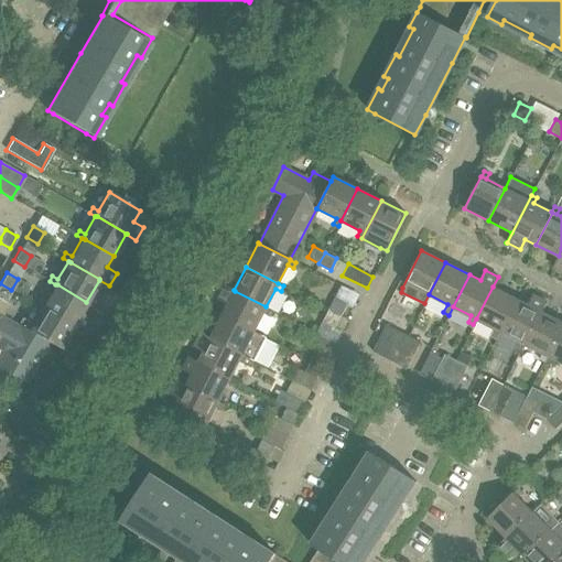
[(493,287),(476,319),(495,328),(492,334),(497,336),(499,331),(516,299),(494,287),(499,277),(498,277),(493,287)]
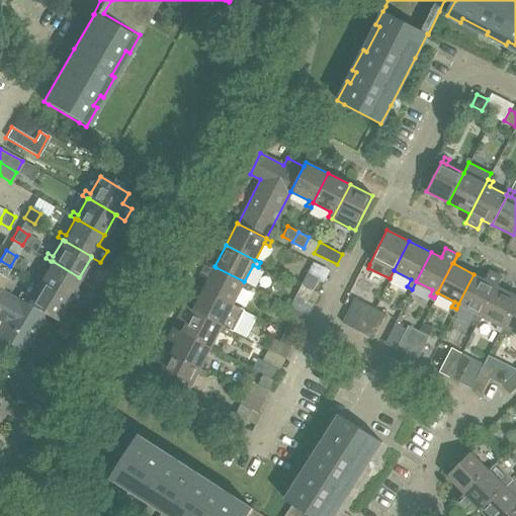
[(10,266),(0,260),(0,273),(4,276),(10,266)]
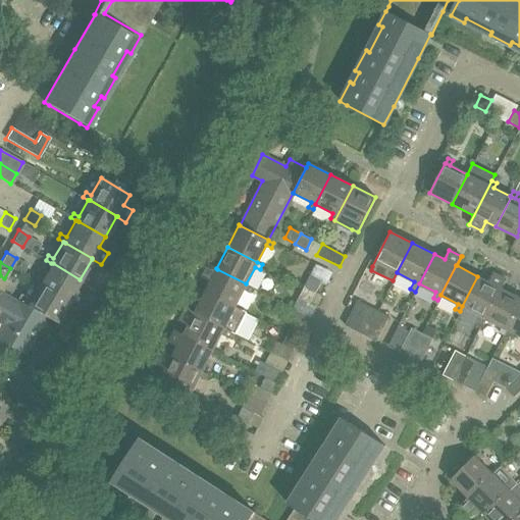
[(53,263),(51,263),(42,279),(37,276),(34,280),(39,283),(42,286),(67,300),(76,305),(83,294),(74,289),(80,279),(53,263)]
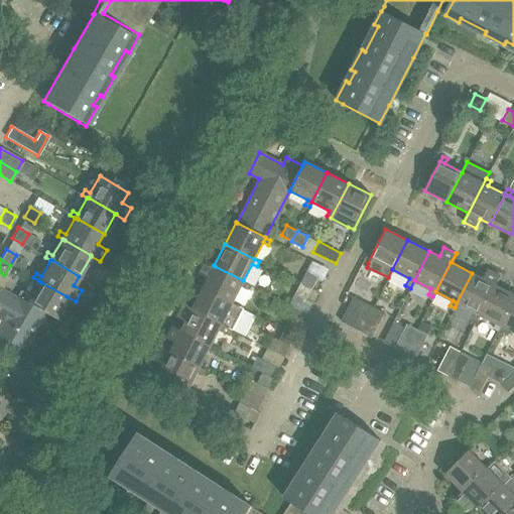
[(215,266),(214,265),(205,260),(199,272),(208,277),(203,286),(232,301),(241,285),(246,287),(248,283),(243,280),(215,266)]
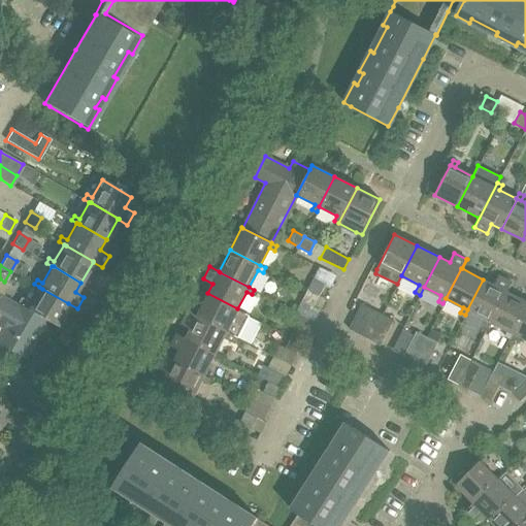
[(487,326),(490,321),(511,282),(498,275),(493,285),(483,280),(467,309),(485,319),(483,324),(481,328),(485,330),(487,326)]
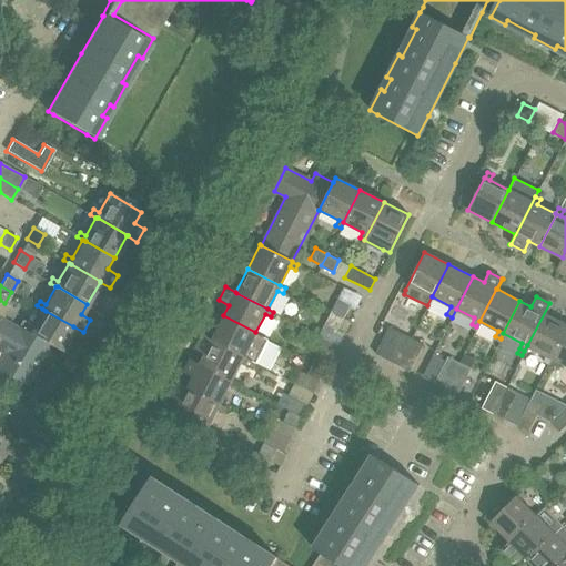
[(331,311),(343,317),(349,306),(336,300),(331,311)]
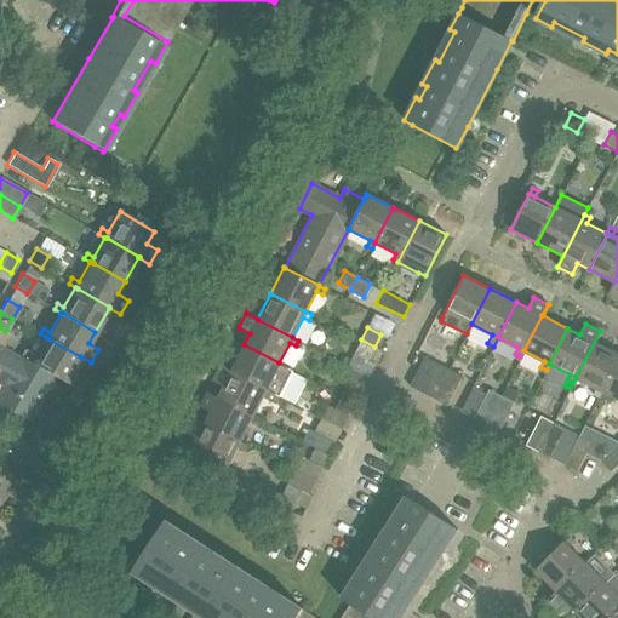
[(600,331),(576,377),(596,388),(593,394),(598,396),(600,390),(617,355),(617,354),(595,343),(601,331),(600,331)]
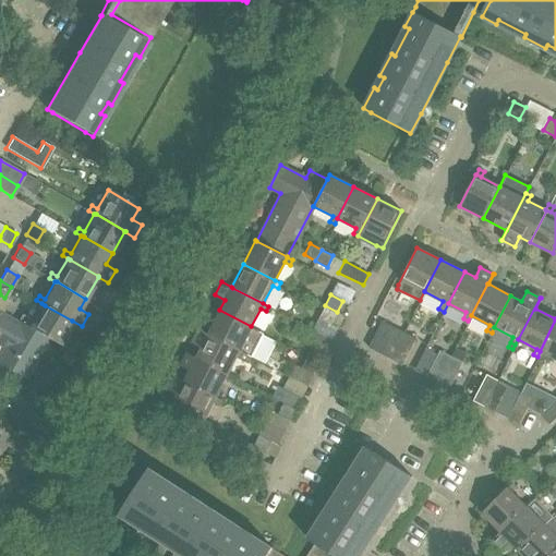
[(16,319),(48,338),(59,345),(72,321),(45,305),(41,303),(32,321),(20,314),(16,319)]
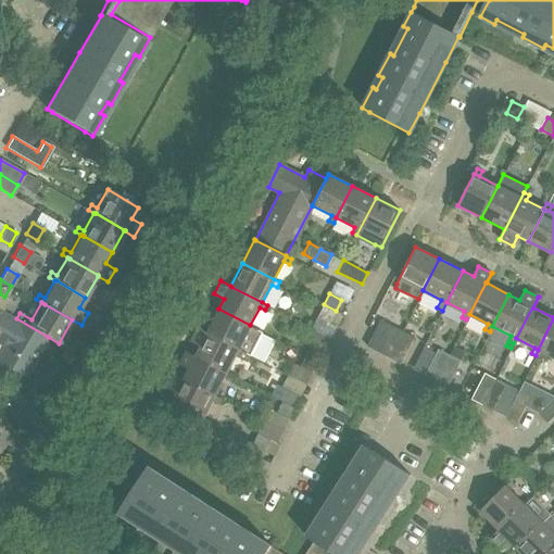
[(336,311),(324,304),(317,316),(329,322),(336,311)]
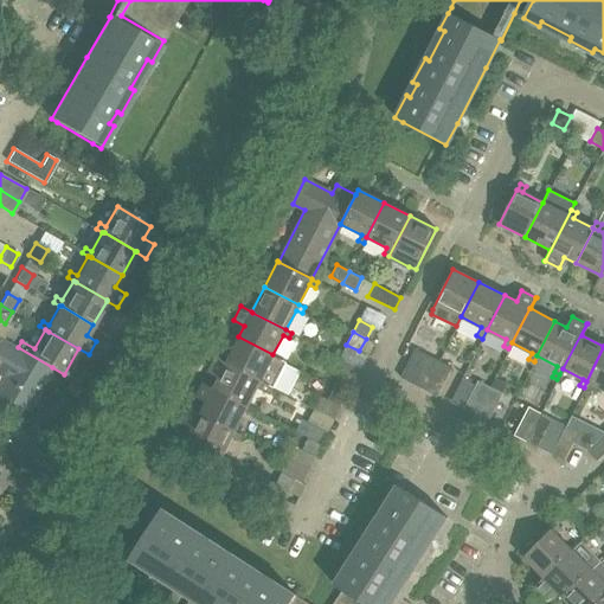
[(0,377),(0,393),(26,410),(52,367),(18,347),(0,336),(0,377)]
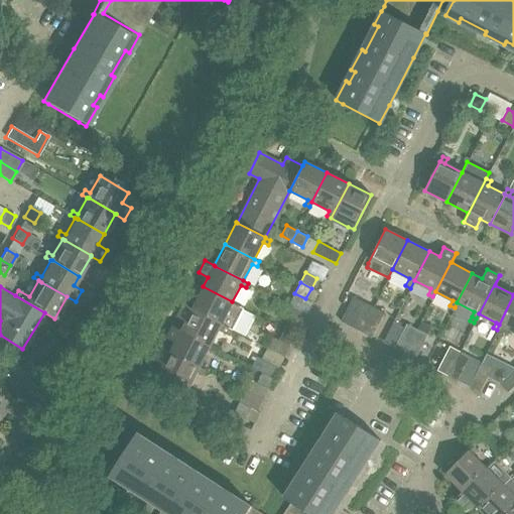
[(232,301),(203,286),(191,308),(221,324),(230,306),(235,309),(237,304),(232,301)]
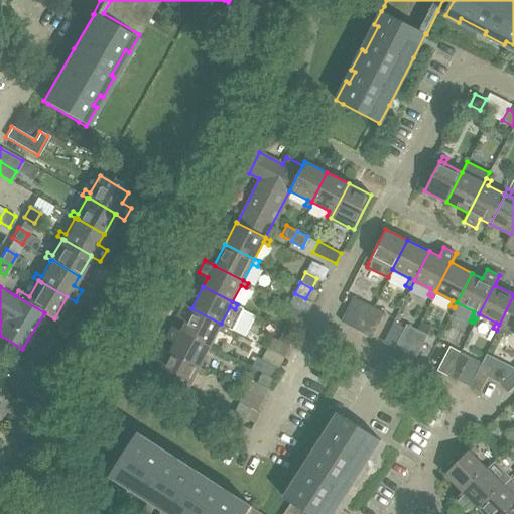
[(513,295),(499,325),(513,332),(513,337),(513,339),(513,338),(513,295)]
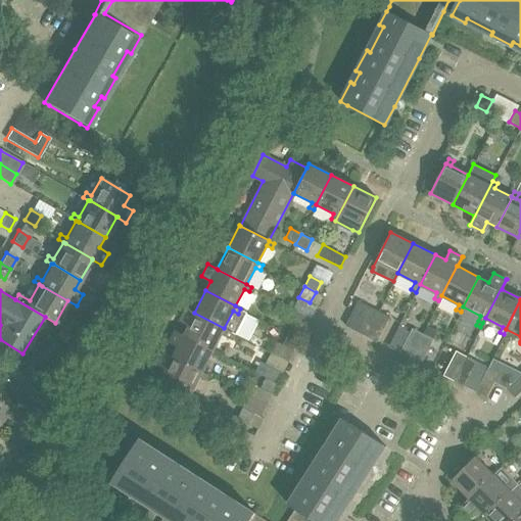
[(344,325),(356,330),(368,305),(358,300),(344,325)]
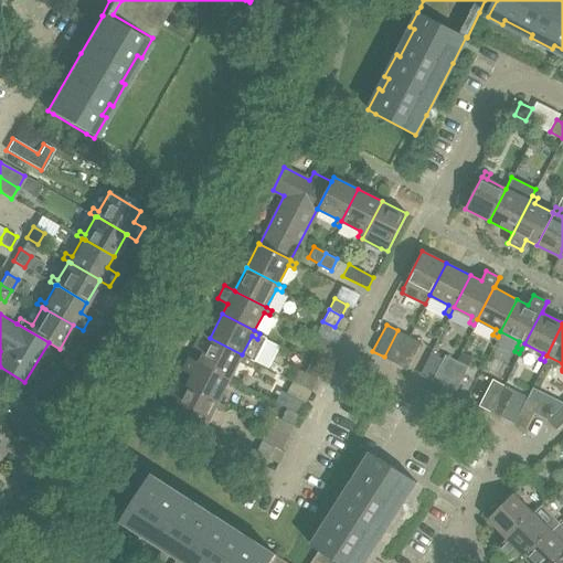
[(384,357),(395,362),(409,336),(397,330),(384,357)]
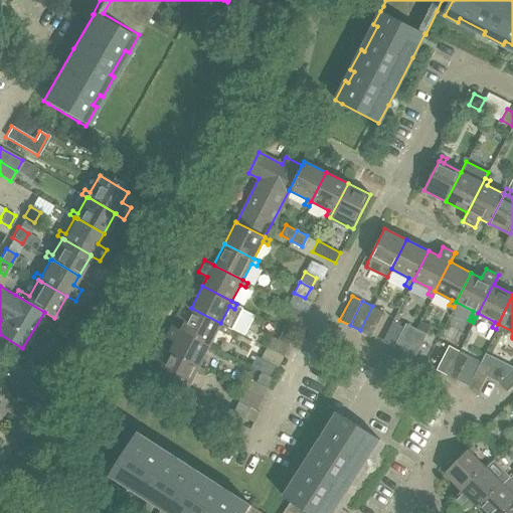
[(220,323),(191,308),(182,303),(176,315),(185,319),(180,329),(209,344),(218,327),(223,330),(225,325),(220,323)]
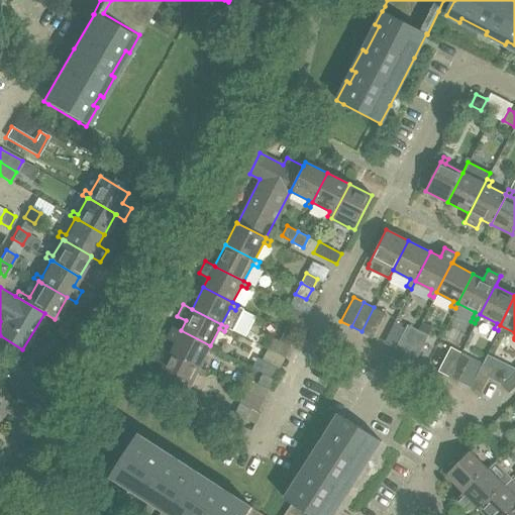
[(385,312),(374,307),(362,331),(372,336),(385,312)]
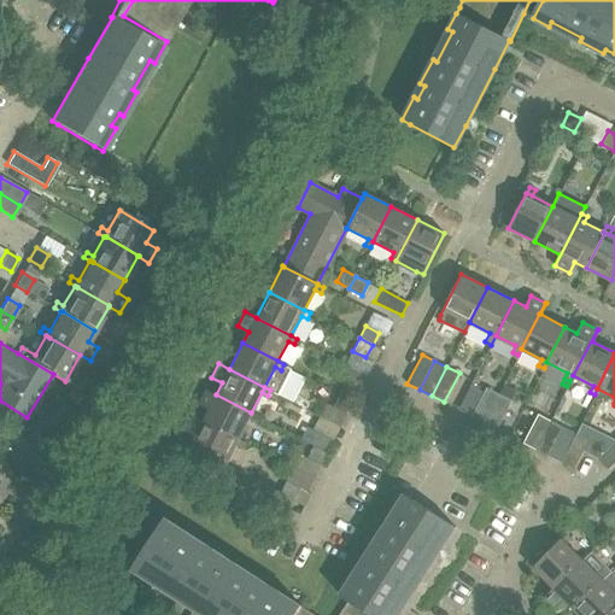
[(340,393),(352,399),(358,387),(346,381),(340,393)]
